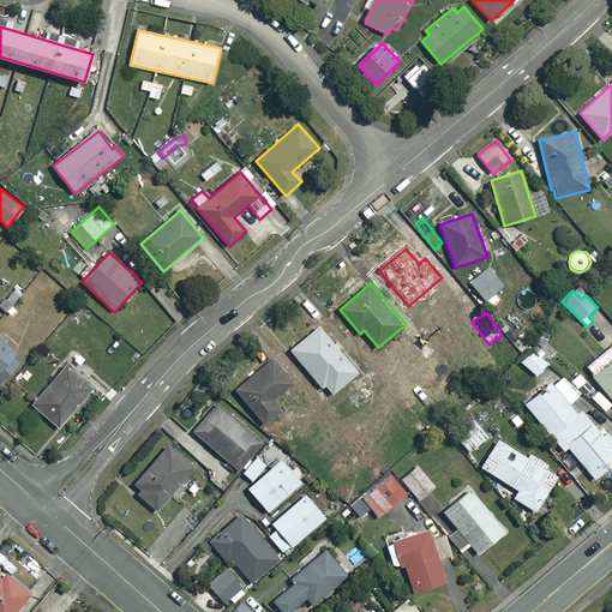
[(291,352),(322,389),(324,387),(331,395),(359,373),(321,327),(291,352)]
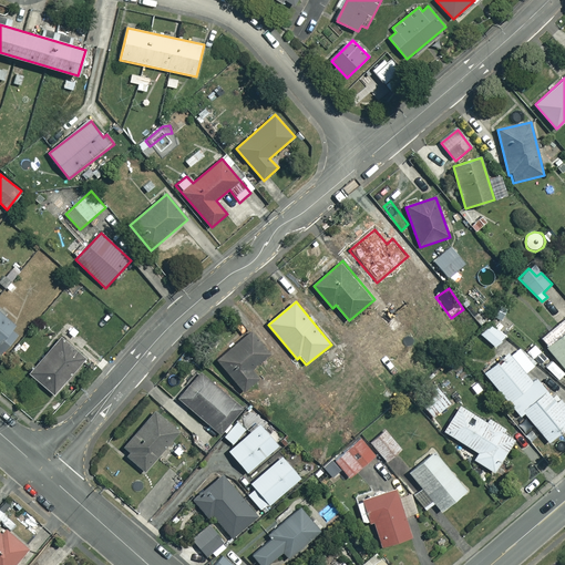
[(0,349),(3,352),(22,330),(0,310),(0,349)]
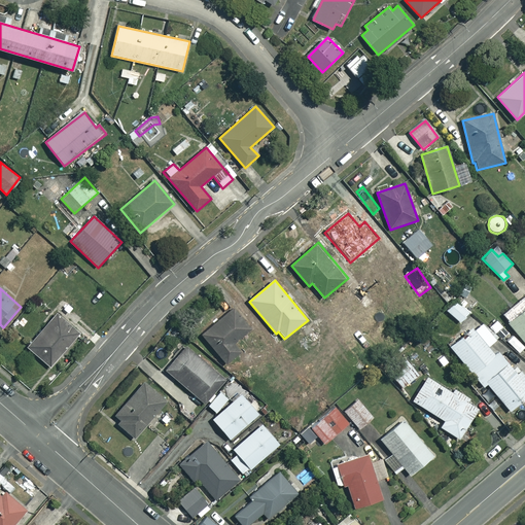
[(471,314),(457,301),(448,311),(461,324),(471,314)]
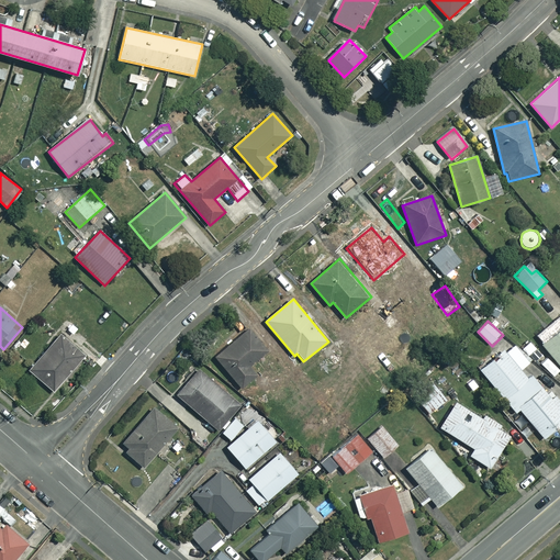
[(559,329),(555,334),(548,326),(535,336),(559,366),(559,329)]
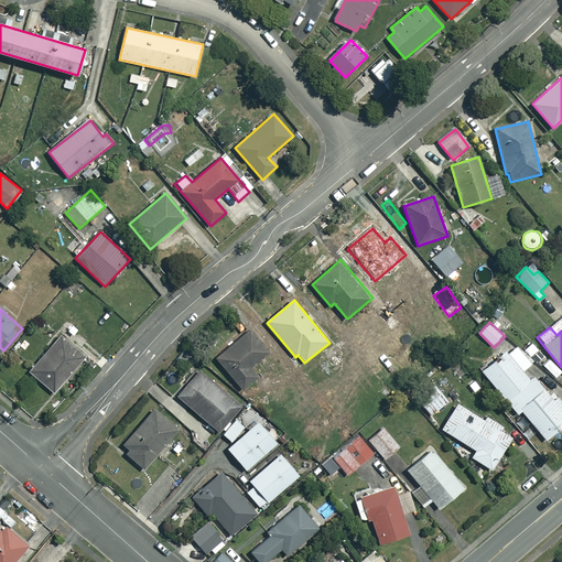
[(269,353),(249,330),(215,358),(242,390),(259,377),(251,368),(269,353)]
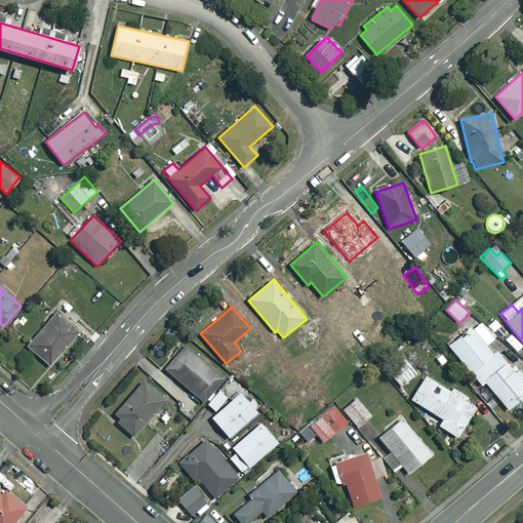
[(80,331),(57,312),(28,348),(50,366),(80,331)]
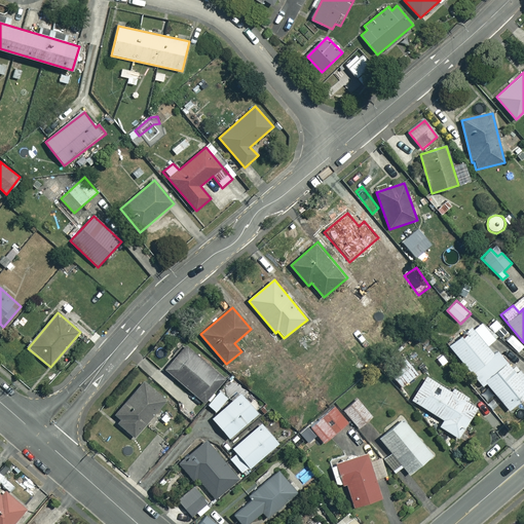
[(495,340),(481,322),(450,347),(483,386),(487,383),(510,411),(523,399),(523,376),(519,371),(516,373),(497,351),(494,354),(487,346),(495,340)]
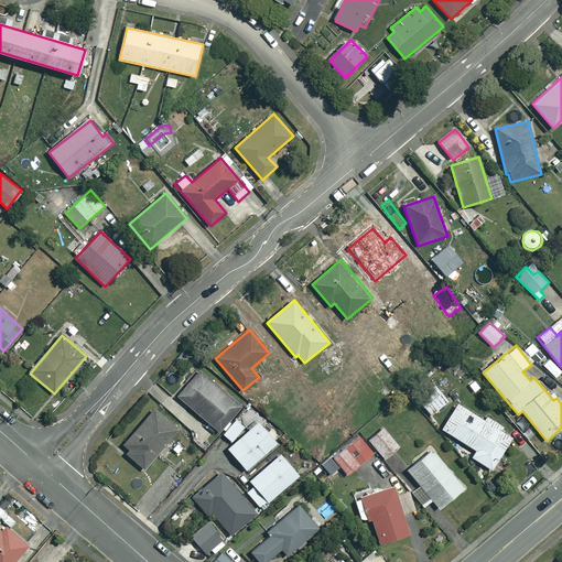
[(241,408),(200,371),(177,397),(219,433),(241,408)]
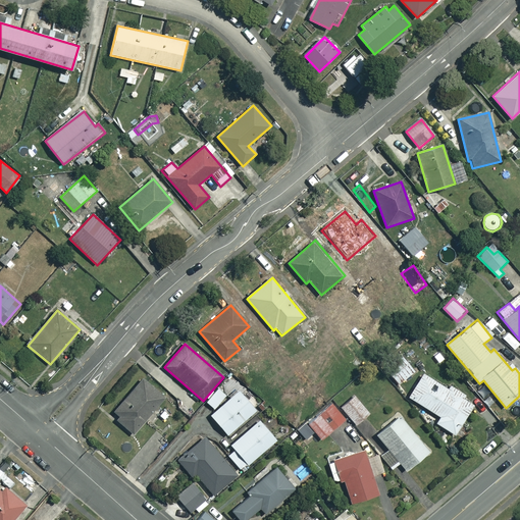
[(415,371),(400,355),(384,370),(400,386),(415,371)]
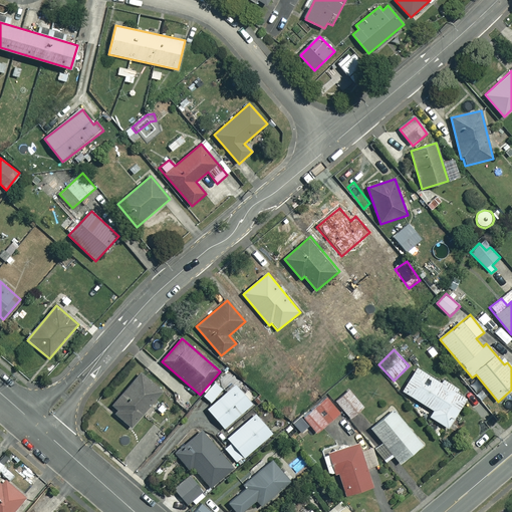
[(466,400),(417,368),(403,391),(434,411),(430,418),(448,429),(466,400)]
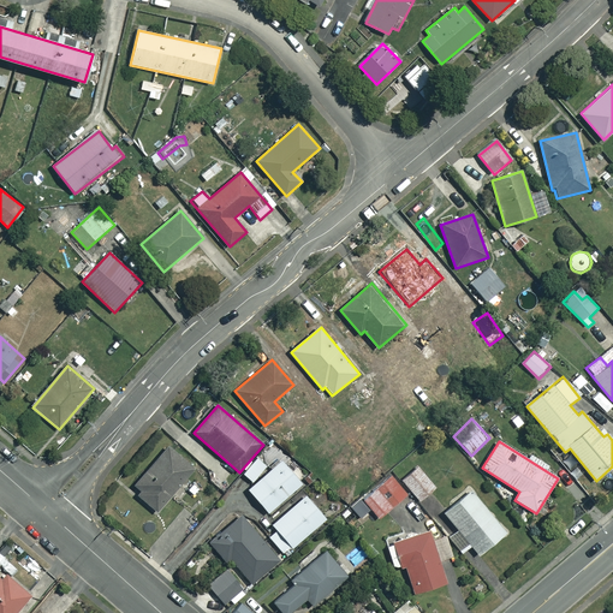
[(141,491),(137,494),(158,513),(196,471),(172,448),(136,487),(141,491)]
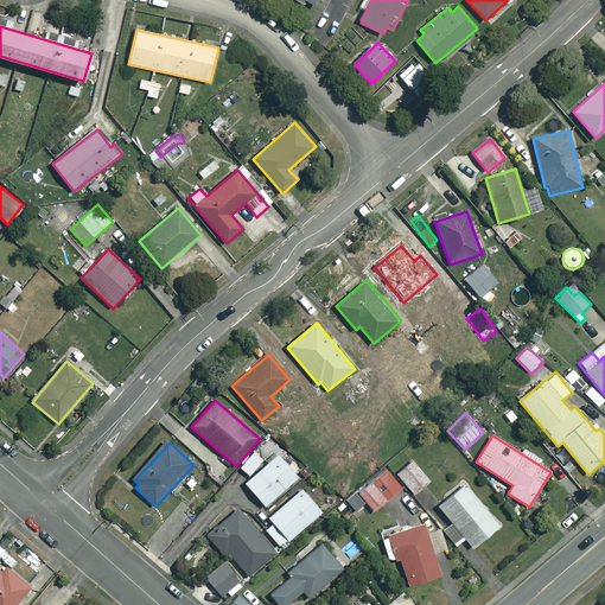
[(263,460),(255,453),(241,469),(249,476),(263,460)]
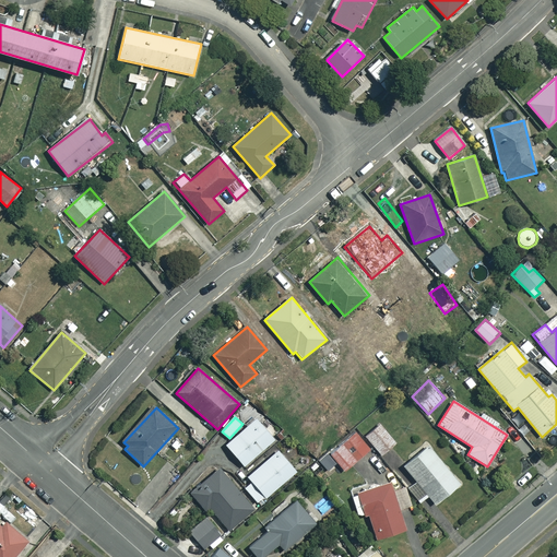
[(262,425),(257,418),(226,446),(245,466),(281,435),(268,419),(262,425)]
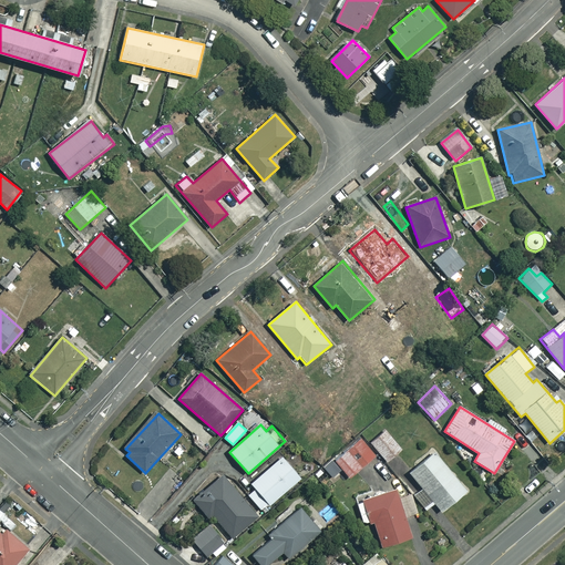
[(401,451),(386,431),(371,442),(387,462),(401,451)]
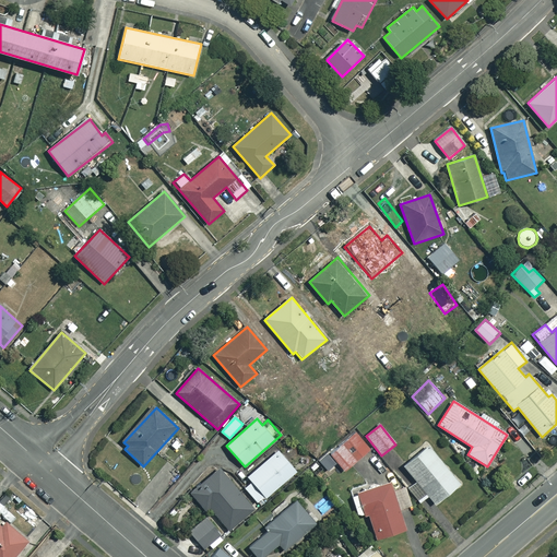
[(370,450),(358,435),(332,455),(345,472),(370,450)]
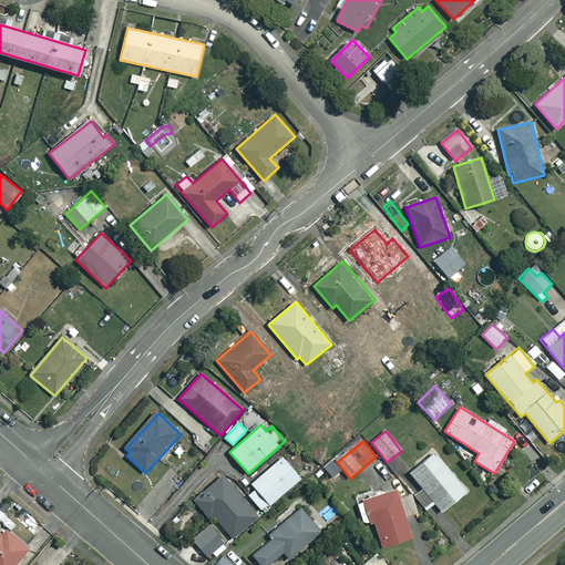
[(180,442),(171,451),(180,460),(188,451),(180,442)]
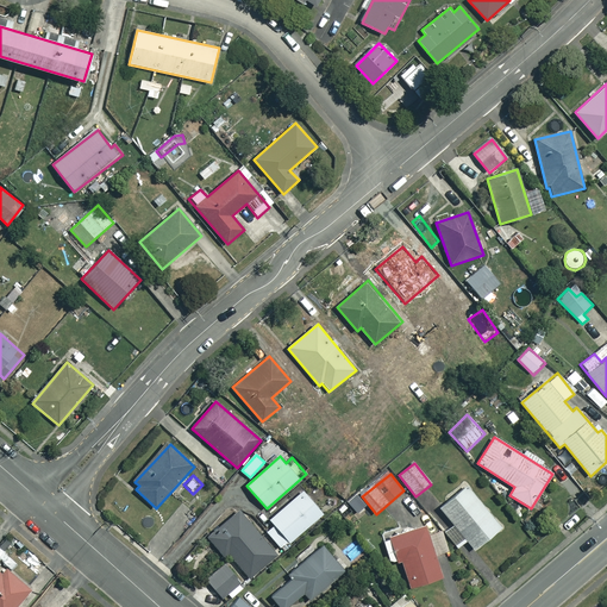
[(501,527),(467,486),(439,508),(454,525),(445,532),(458,549),(467,540),(475,550),(501,527)]
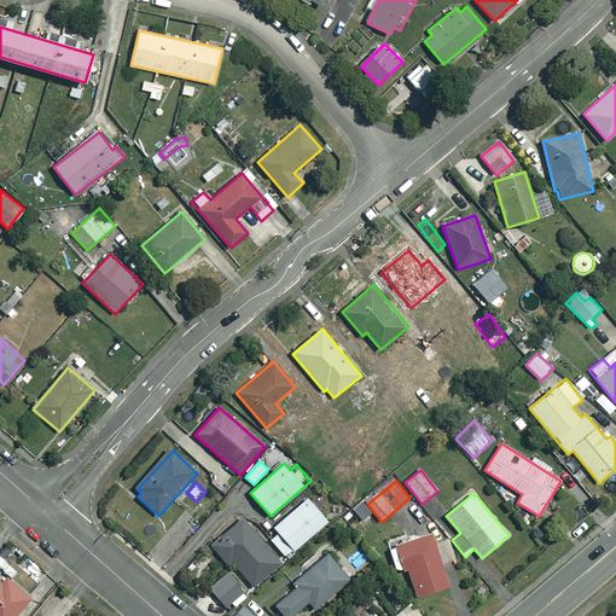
[(329,522),(308,499),(274,528),(279,534),(272,540),(286,558),(329,522)]
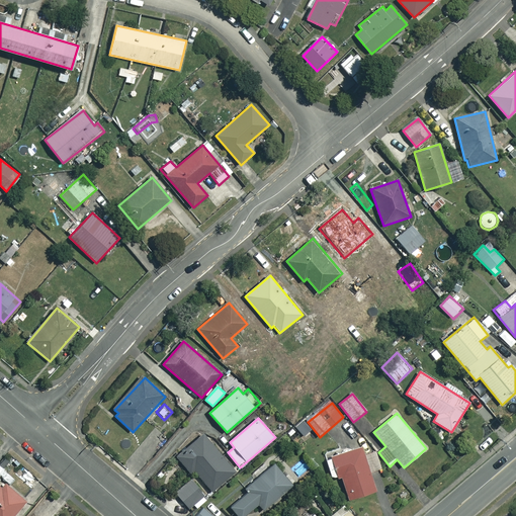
[(237,473),(203,434),(177,457),(192,475),(195,471),(213,493),(237,473)]
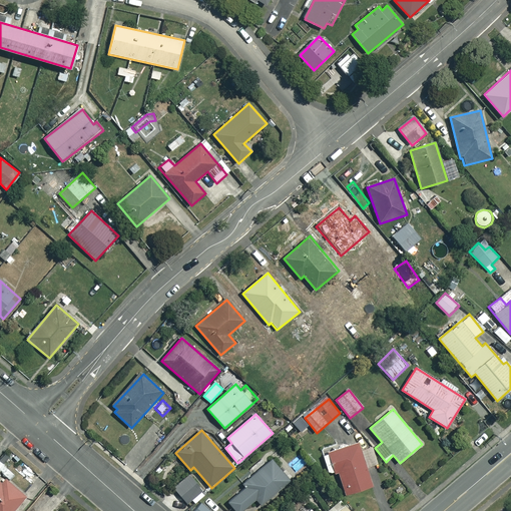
[(360,451),(357,443),(323,454),(329,474),(338,471),(346,495),(373,486),(367,469),(378,465),(372,447),(360,451)]
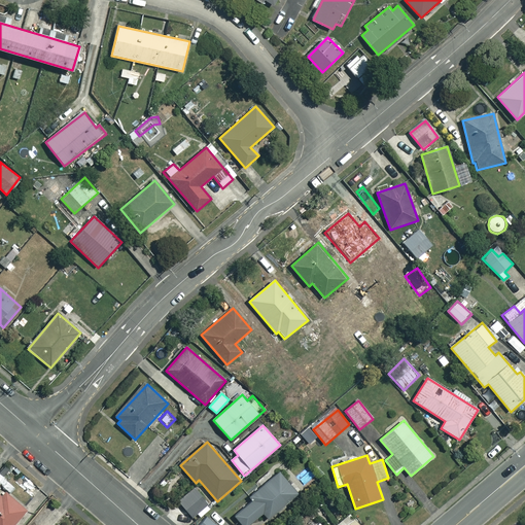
[(287,483),(280,473),(250,496),(254,500),(235,516),(241,524),(249,524),(264,513),(269,519),(304,491),(293,478),(287,483)]
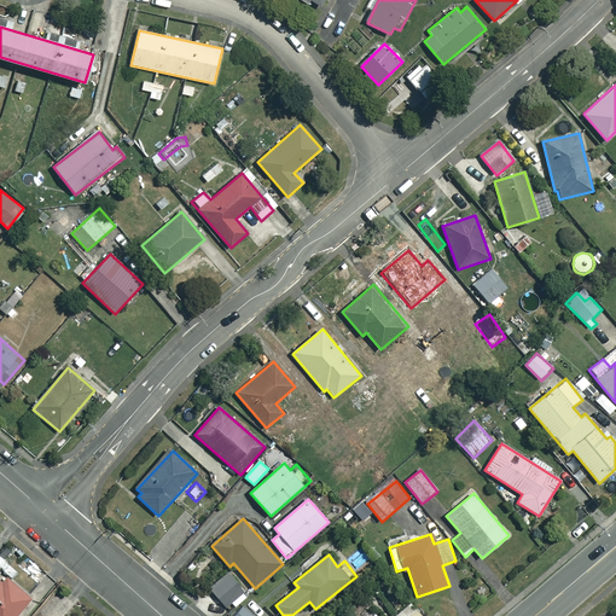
[(210,588),(227,609),(233,604),(236,608),(249,597),(230,573),(210,588)]
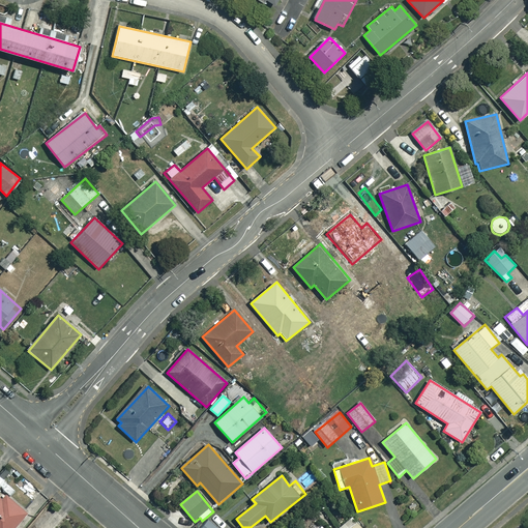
[(0,498),(0,527),(15,527),(28,514),(6,495),(2,500),(0,498)]
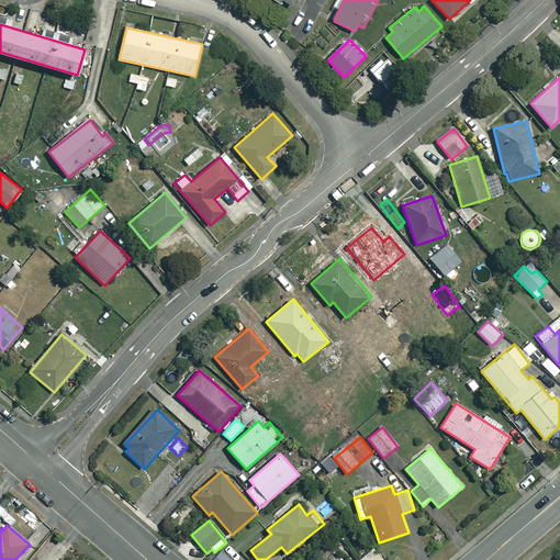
[(236,559),(226,548),(214,559),(236,559)]
